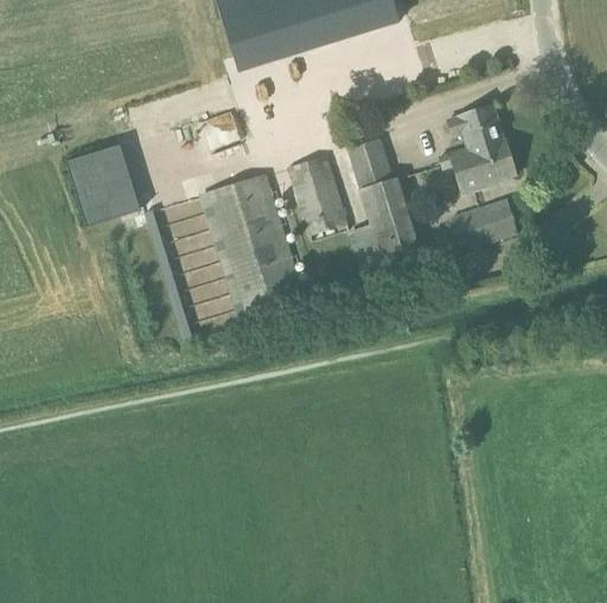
[(227,0),(243,58),(395,15),(390,0),(227,0)]
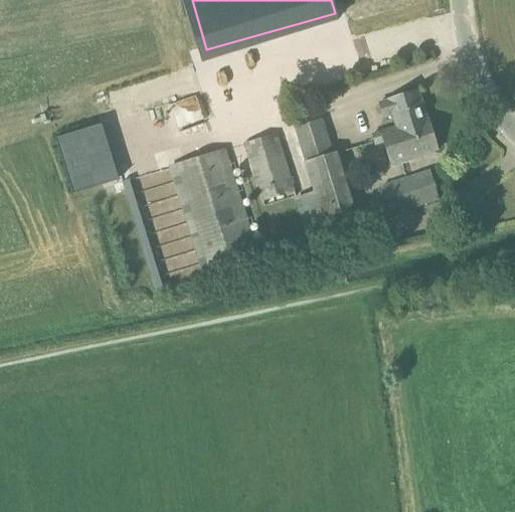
[(384,116),(392,113),(396,125),(381,130),(392,164),(422,155),(421,153),(438,148),(418,89),(388,99),(379,101),(384,116)]
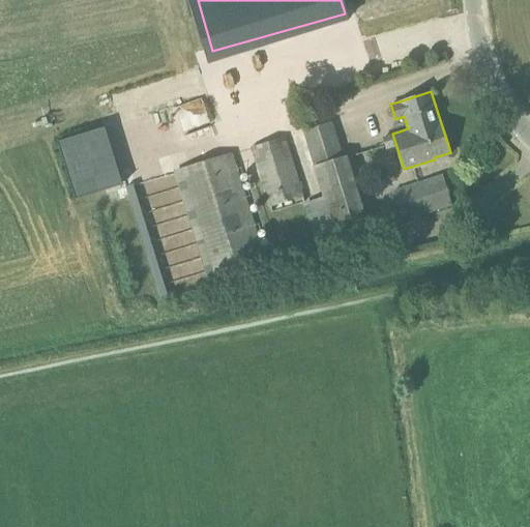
[(302,129),(314,165),(343,156),(331,121),(302,129)]
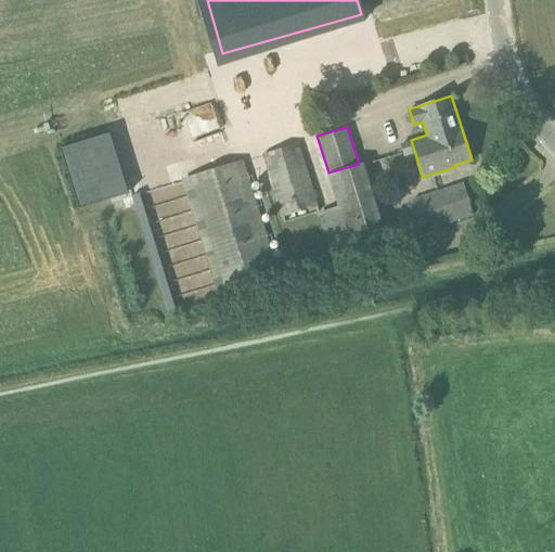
[(283,221),(320,210),(298,142),(261,153),(283,221)]
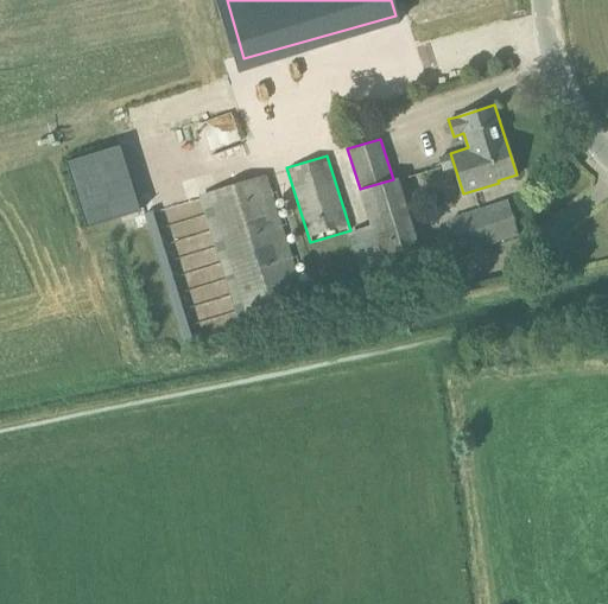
[(308,307),(266,173),(200,195),(241,328),(308,307)]
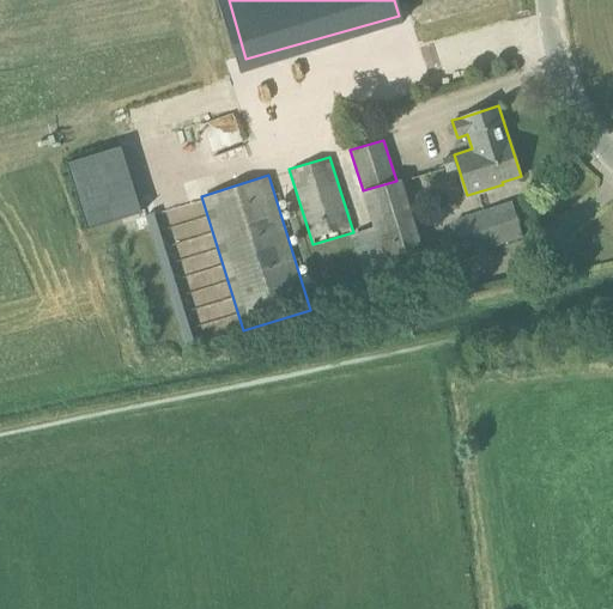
[(372,226),(390,287),(431,275),(401,180),(396,181),(363,190),(362,192),(372,226)]
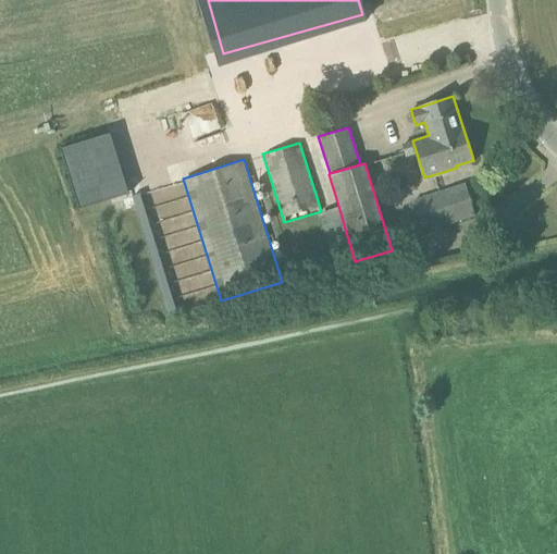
[(474,214),(465,182),(413,199),(424,232),(474,214)]
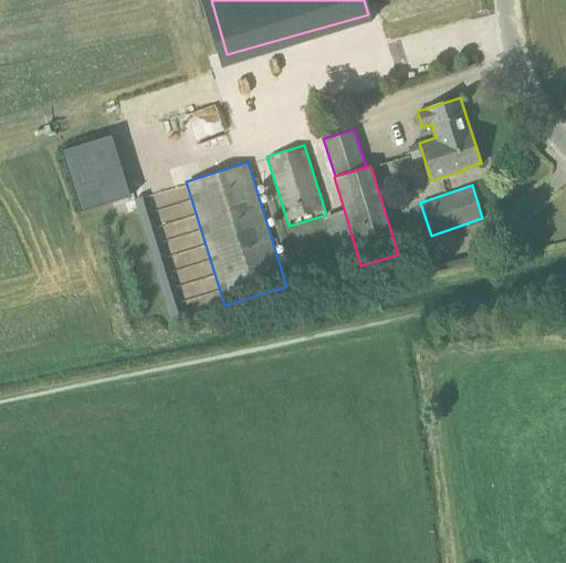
[(323,216),(342,272),(360,266),(344,209),(323,216)]
